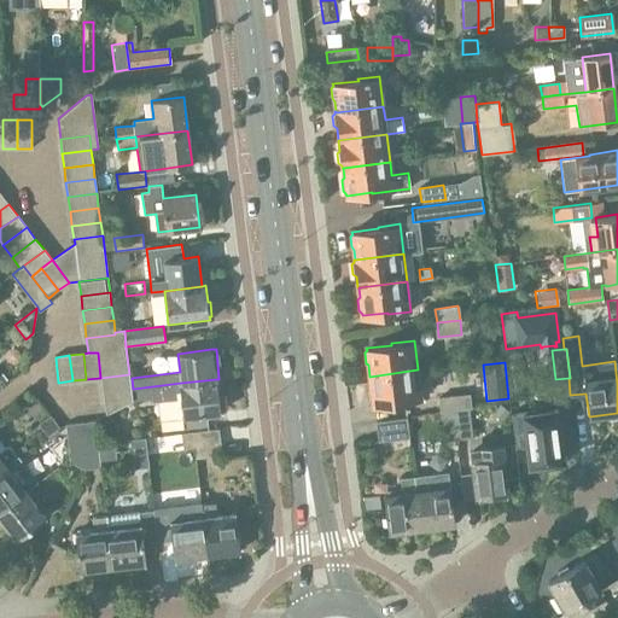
[(418,369),(369,377),(372,388),(369,390),(369,395),(373,396),(373,404),(398,401),(398,403),(421,401),(418,369)]
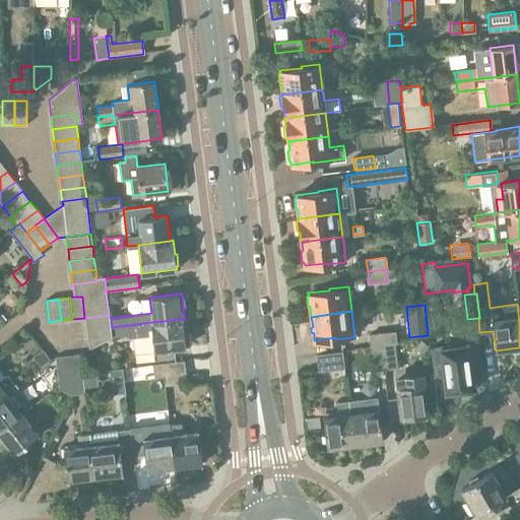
[(109,315),(84,318),(86,329),(111,327),(109,315)]
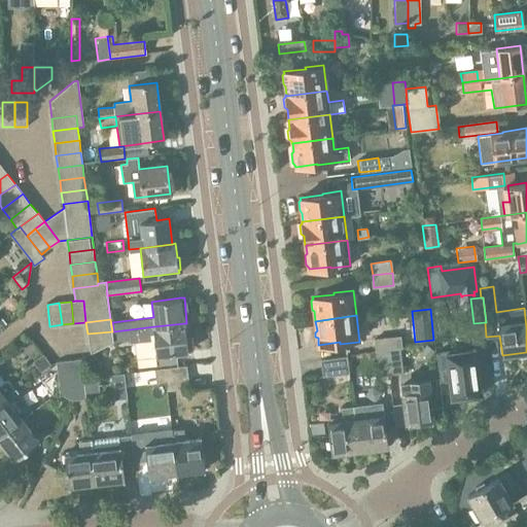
[(154,326),(113,331),(114,342),(131,340),(131,342),(143,341),(145,357),(156,355),(157,364),(177,362),(176,353),(188,352),(187,349),(190,349),(188,336),(186,336),(184,323),(154,326)]
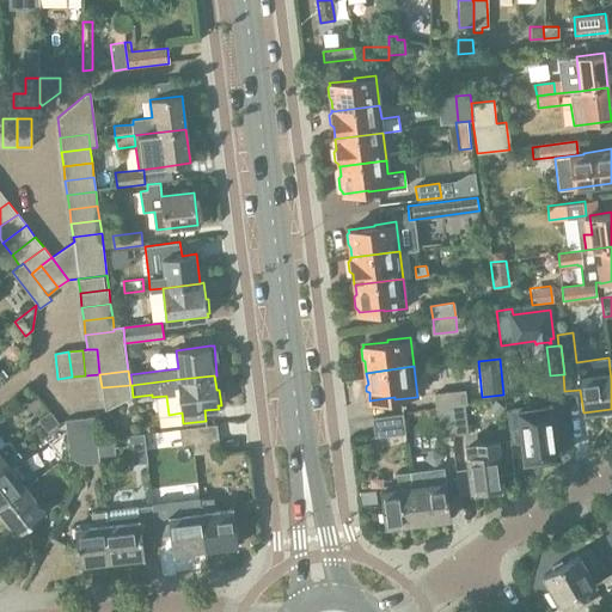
[(130,385),(102,387),(104,410),(132,398),(130,385)]
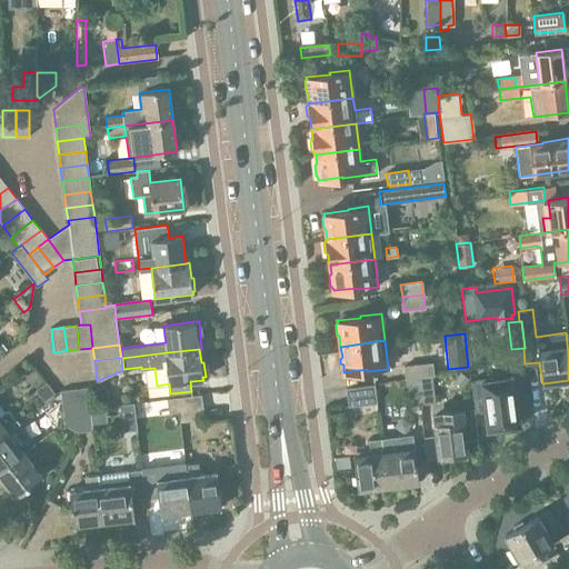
[(418,378),(431,377),(433,376),(431,362),(402,367),(405,380),(406,380),(412,379),(418,378)]
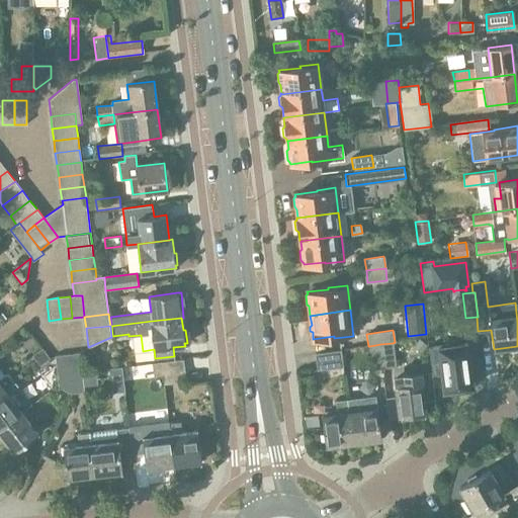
[(432,376),(442,374),(444,391),(472,386),(469,356),(467,343),(463,343),(463,340),(462,341),(462,342),(433,345),(433,344),(432,344),(432,348),(429,348),(432,376)]
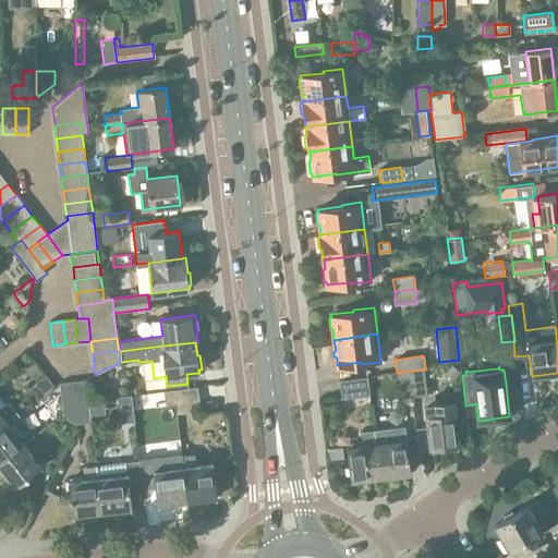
[(423,370),(410,371),(413,397),(426,395),(423,370)]
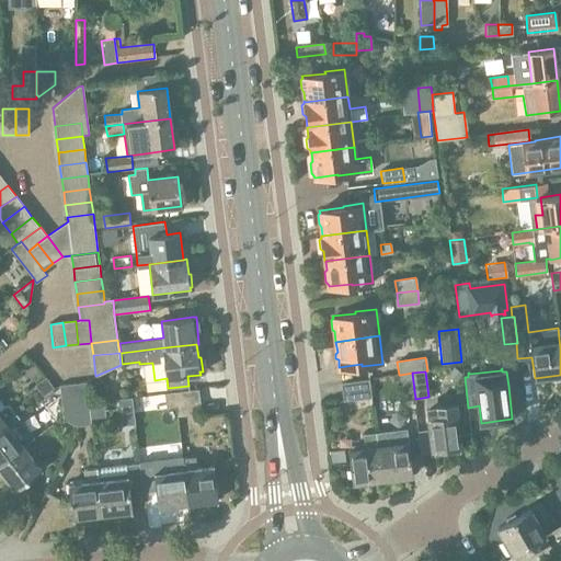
[(412,373),(407,374),(400,375),(399,375),(369,378),(370,388),(401,382),(403,400),(415,399),(412,373)]
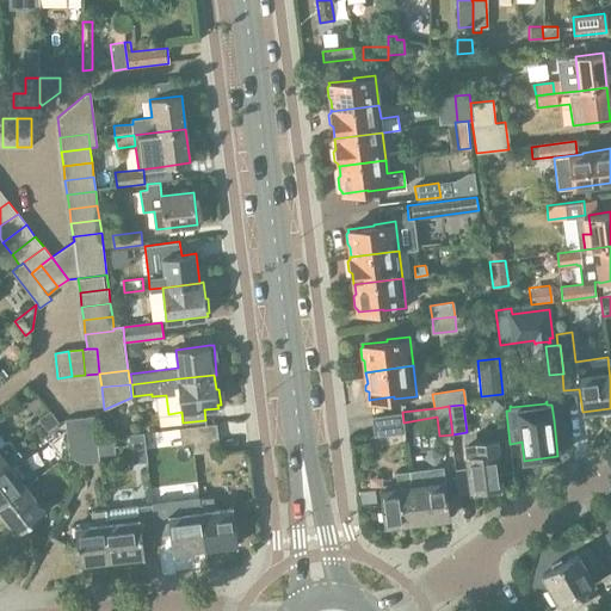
[(50,411),(39,419),(48,430),(59,421),(50,411)]
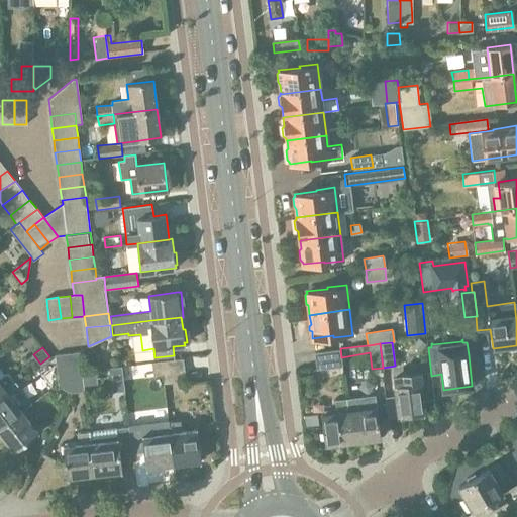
[(342,362),(341,357),(340,348),(317,351),(318,365),(342,362)]
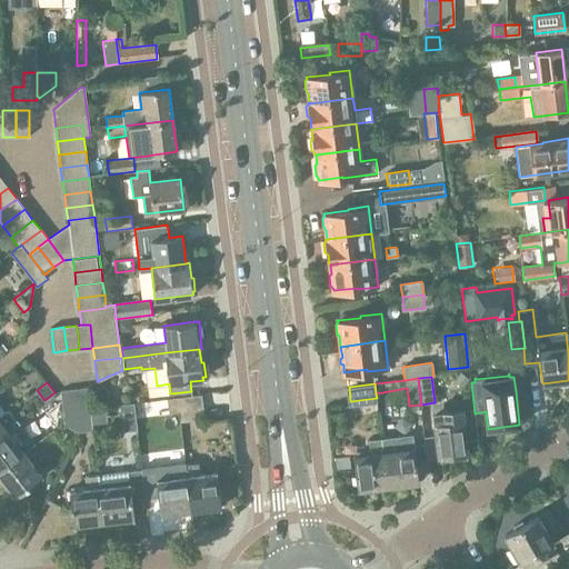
[(75,402),(89,400),(87,387),(73,389),(75,402)]
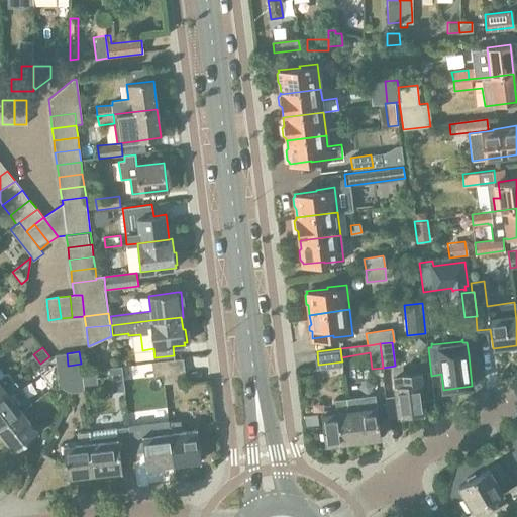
[(57,367),(68,366),(67,353),(56,354),(57,367)]
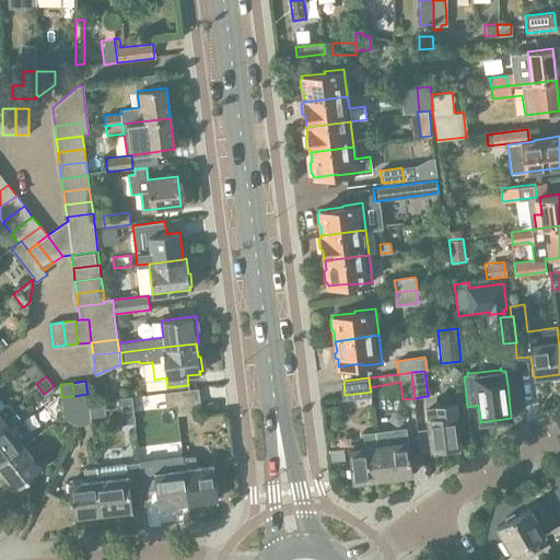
[(175,392),(177,407),(178,416),(201,412),(198,388),(175,392)]
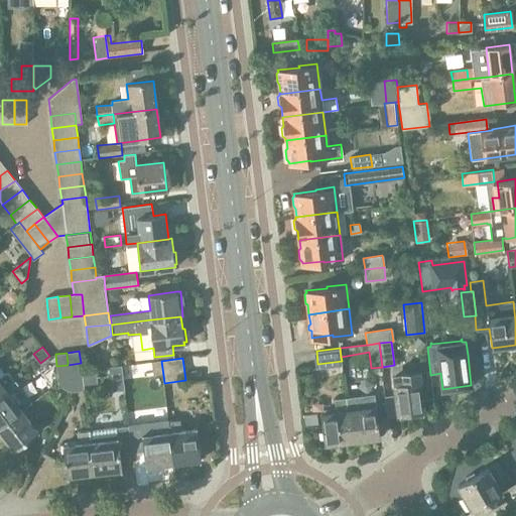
[(163,375),(161,361),(152,362),(154,376),(163,375)]
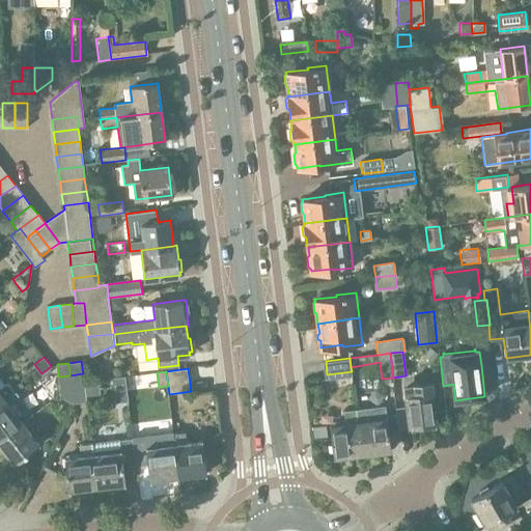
[(86,401),(83,373),(70,375),(74,402),(86,401)]
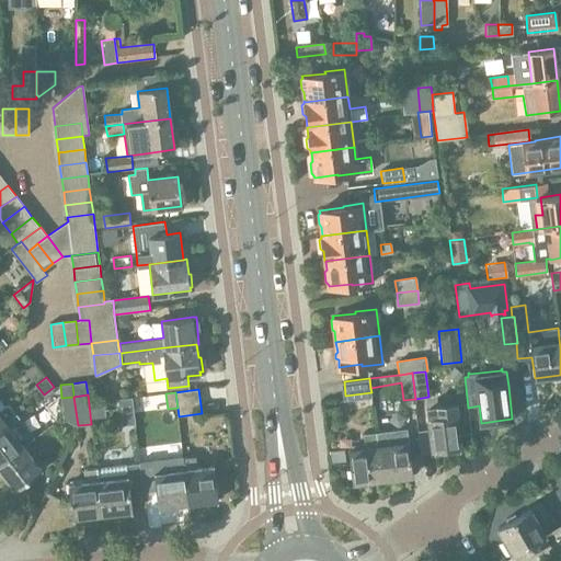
[(78,425),(73,397),(61,398),(65,420),(78,425)]
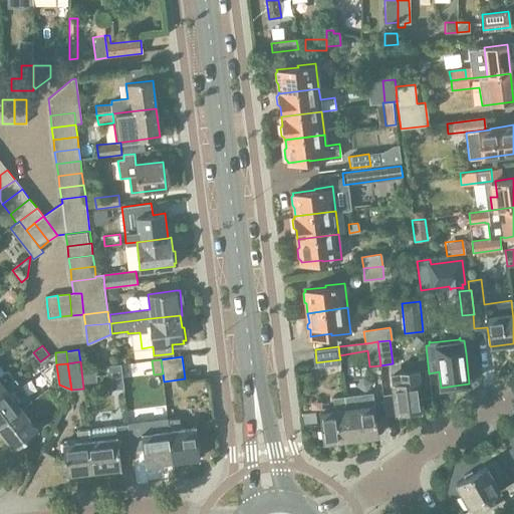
[(109,365),(109,366),(111,390),(123,389),(120,364),(109,365)]
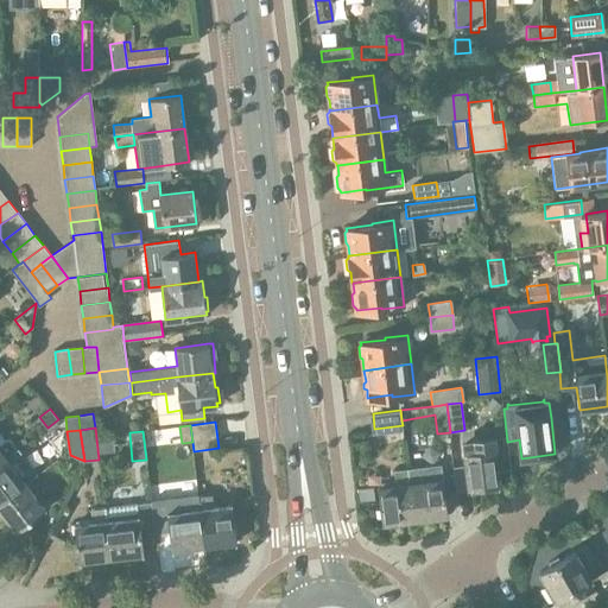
[(0,461),(6,457),(17,449),(10,439),(5,439),(0,443),(0,461)]
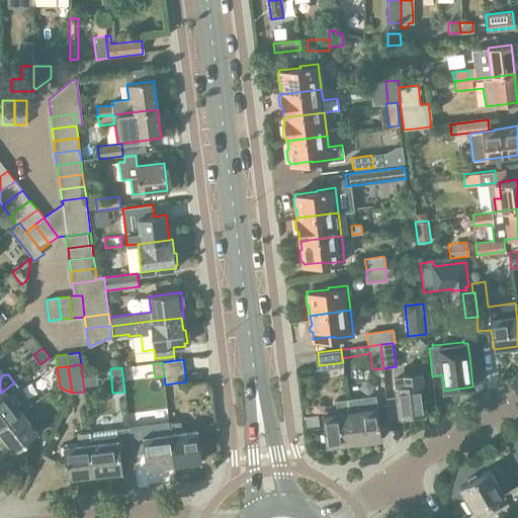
[(384,386),(389,418),(427,413),(423,381),(384,386)]
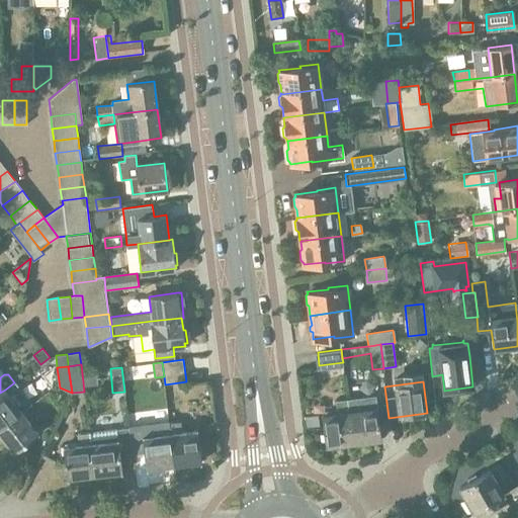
[(5,390),(0,393),(0,427),(21,411),(30,404),(14,382),(5,390)]
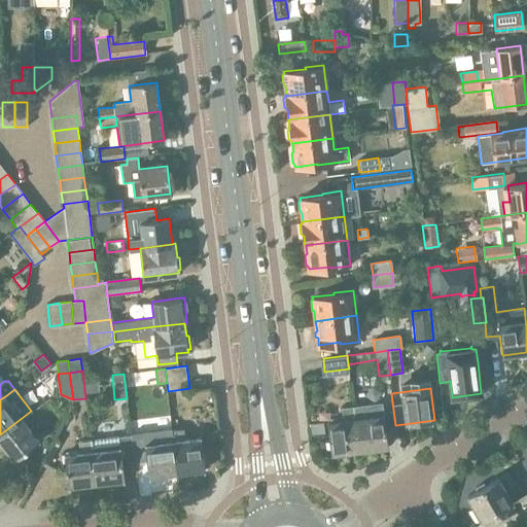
[(354,407),(359,451),(387,447),(385,426),(395,425),(391,393),(381,394),(383,416),(370,417),(370,414),(367,415),(366,406),(354,407)]
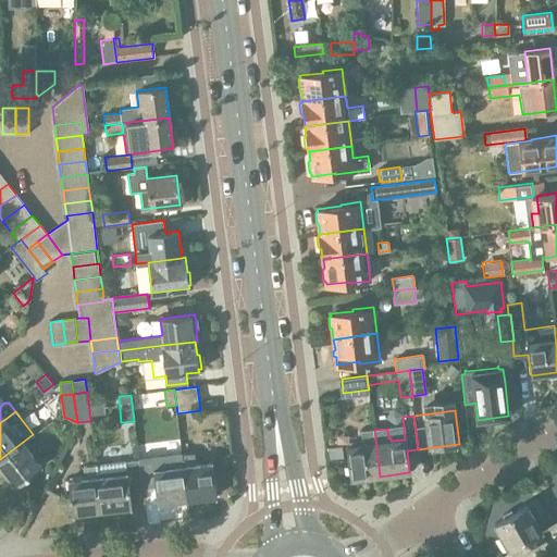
[(380,477),(374,430),(361,432),(363,445),(346,447),(350,480),(380,477)]
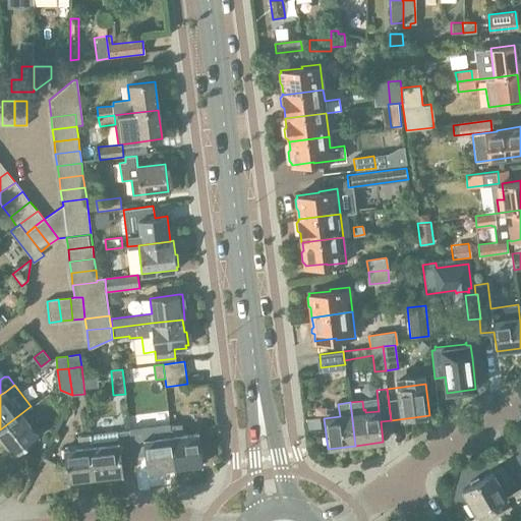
[(21,413),(0,429),(0,436),(13,454),(14,455),(40,436),(39,435),(21,413)]
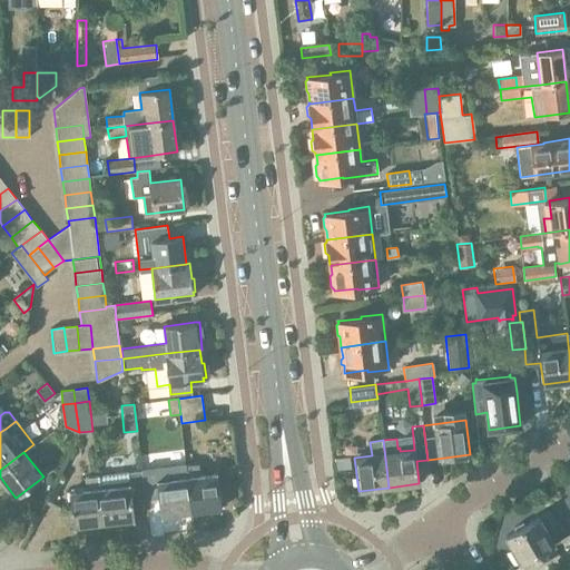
[(128,473),(98,477),(104,522),(133,518),(134,519),(135,519),(133,500),(146,499),(143,471),(129,473),(129,472),(127,472),(128,473)]
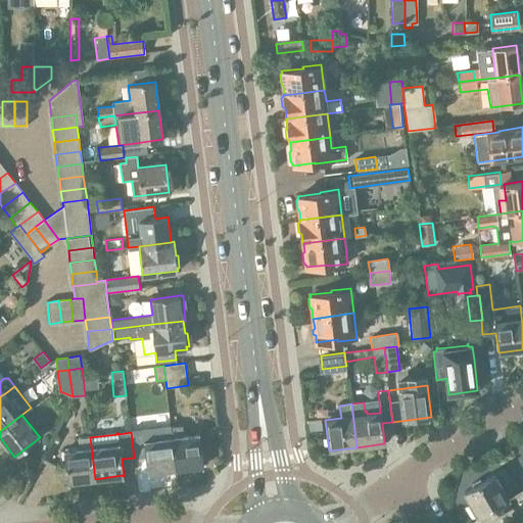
[(172,438),(176,469),(202,466),(202,467),(203,467),(199,433),(198,433),(198,434),(172,438)]
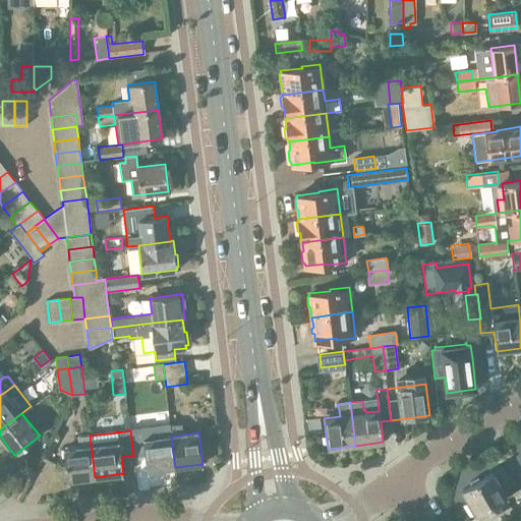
[(64,448),(63,449),(67,481),(68,481),(68,480),(95,477),(90,436),(77,438),(79,447),(64,449),(64,448)]
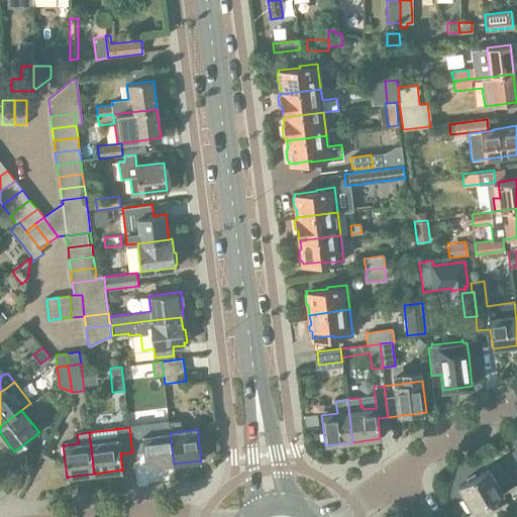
[(174,463),(170,433),(143,436),(143,435),(142,435),(146,468),(147,468),(147,467),(174,463)]
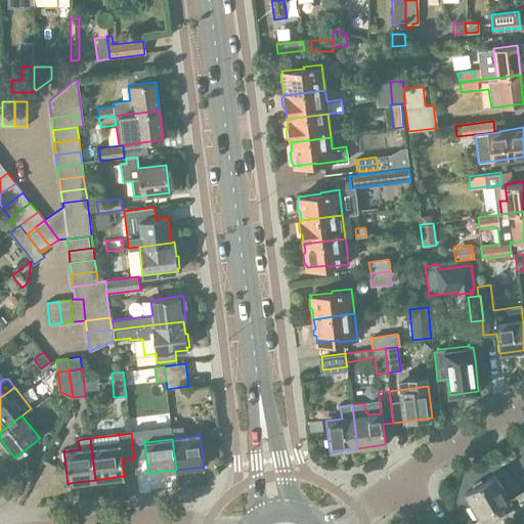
[(509,484),(501,473),(482,484),(481,481),(473,486),(474,488),(465,494),(466,495),(466,494),(472,505),(469,507),(477,519),(479,518),(479,519),(511,500),(503,487),(509,484)]
